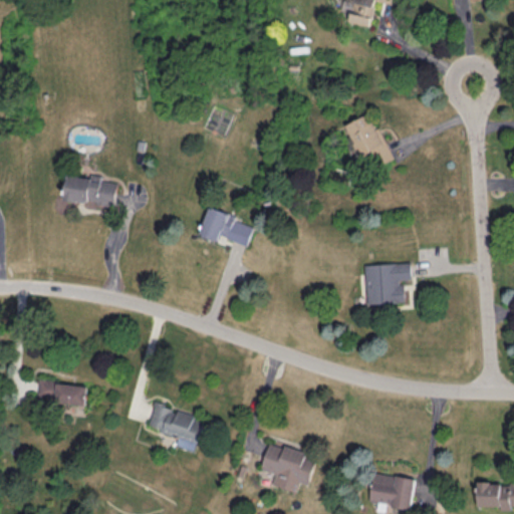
[(349,21),(370,24),(374,0),(354,0),(354,1),(348,0),(342,0),(341,9),(351,10),(349,21)]
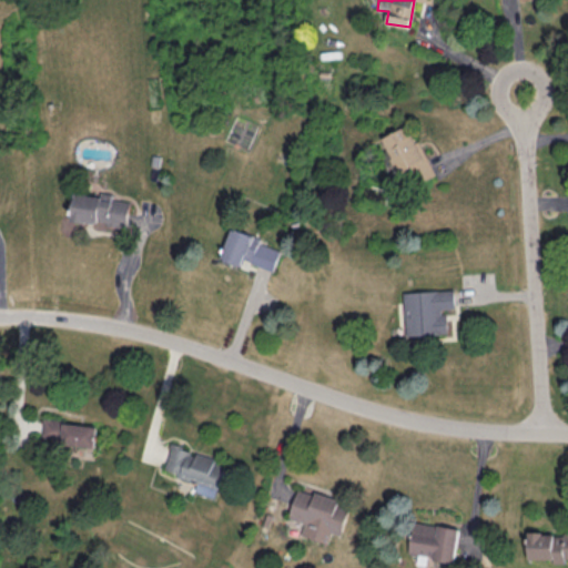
[(381,137),(398,175),(406,172),(413,185),(434,176),(409,123),(381,137)]
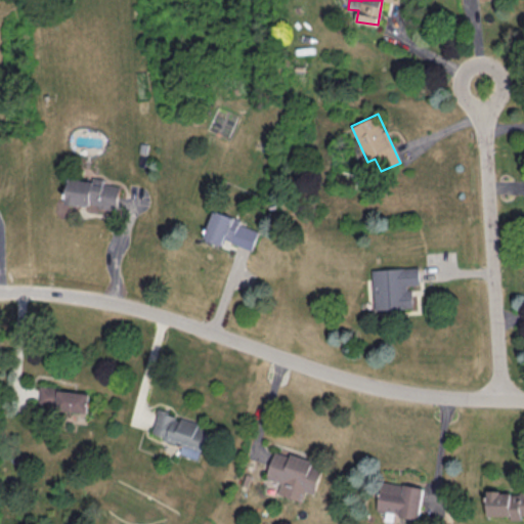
[(119,185),(103,183),(103,178),(92,177),(92,180),(68,177),(66,203),(117,208),(119,185)]
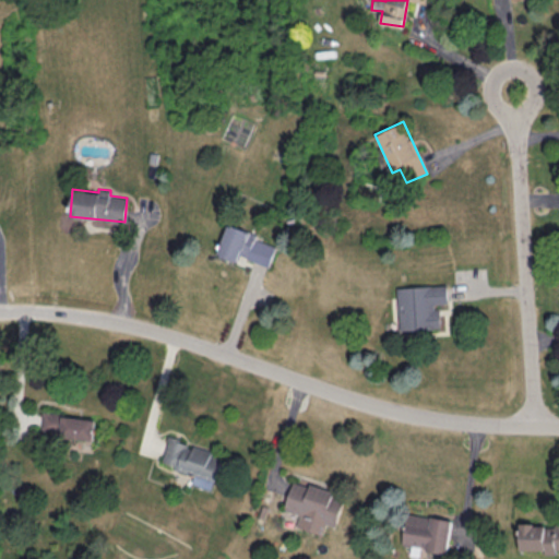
[(269,265),(276,246),(256,238),(258,233),(227,222),(216,252),(238,260),(239,256),(269,265)]
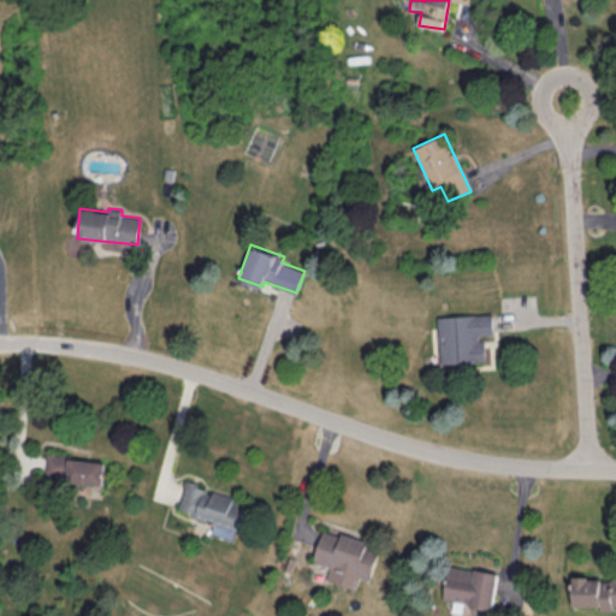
[(437,315),(438,362),(485,361),(485,335),(492,335),(492,313),(437,315)]
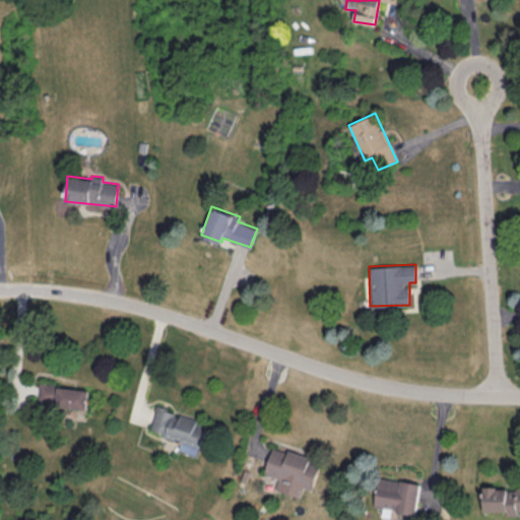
[(87,406),(88,387),(40,384),(39,403),(87,406)]
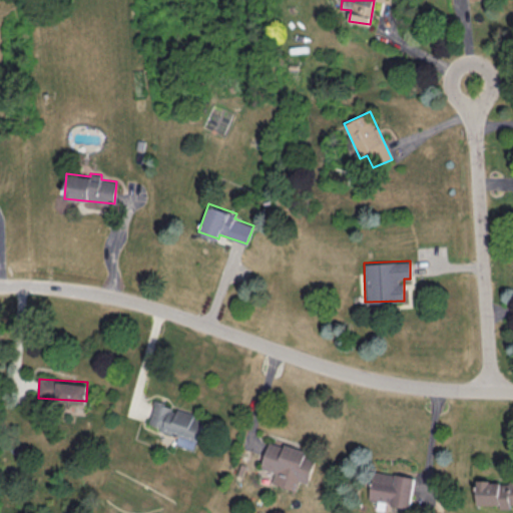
[(194,449),(203,415),(154,402),(148,425),(178,433),(175,443),(194,449)]
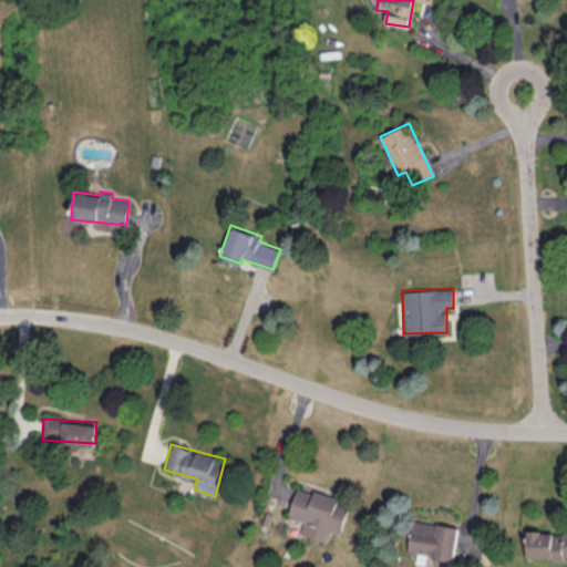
[(288,516),(305,521),(300,533),(326,540),(329,529),(340,533),(350,502),(297,486),(288,516)]
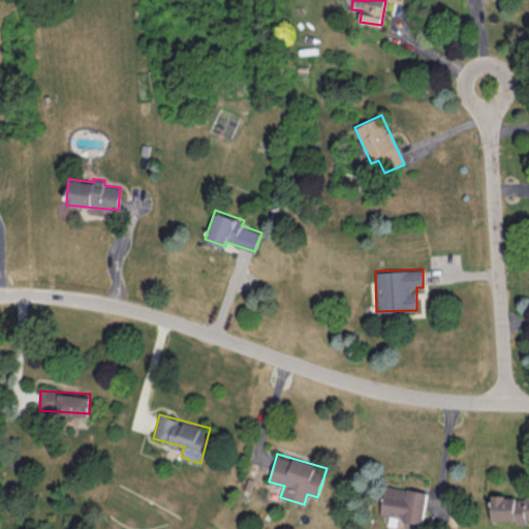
[(428,492),(386,484),(380,515),(422,522),(428,492)]
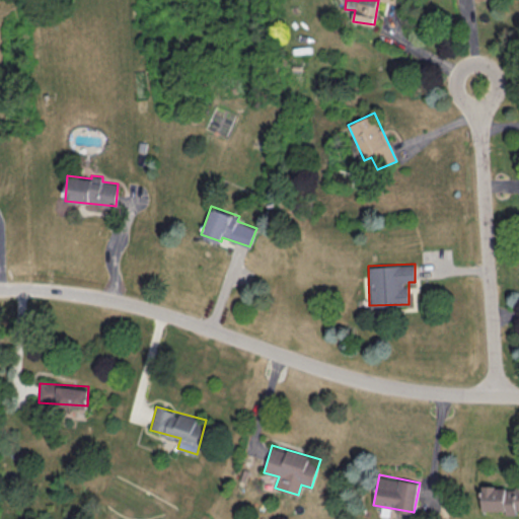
[(483,510),(506,510),(506,514),(517,513),(517,507),(518,507),(518,486),(483,487),(483,510)]
